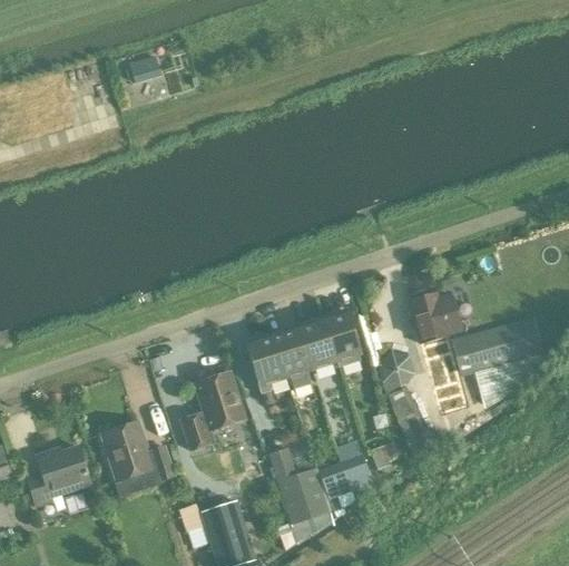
[(136,81),(160,74),(156,56),(130,64),(136,81)]
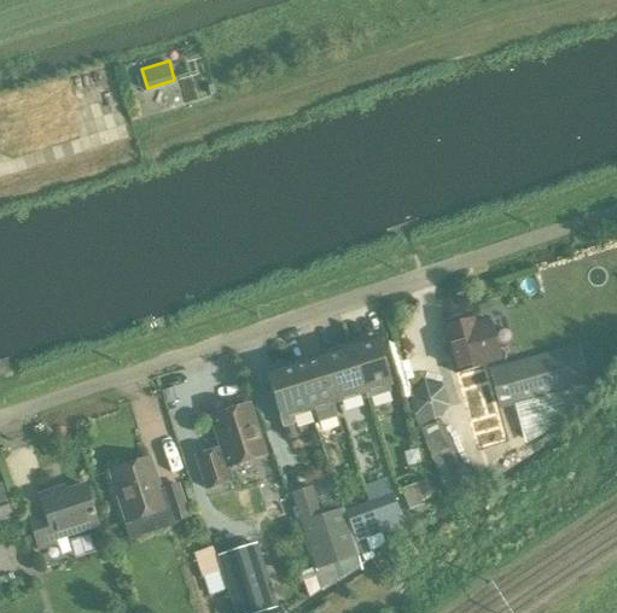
[(473,316),(444,323),(465,402),(469,401),(479,441),(505,433),(498,406),(500,404),(496,391),(513,386),(518,402),(587,383),(589,383),(577,342),(488,367),(487,361),(501,356),(489,314),(475,319),(473,316)]
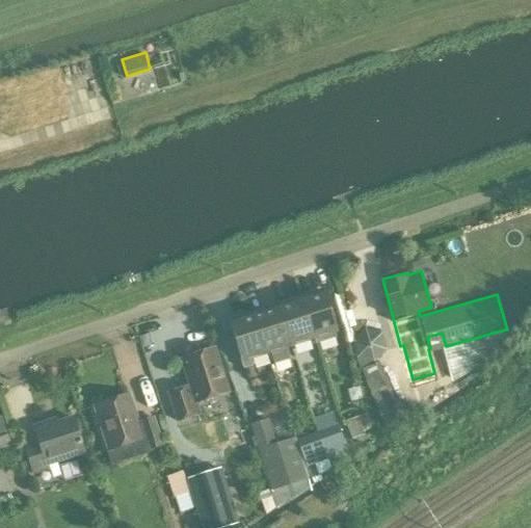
[(324,289),(300,297),(313,335),(314,335),(316,341),(336,335),(334,328),(336,327),(324,289)]
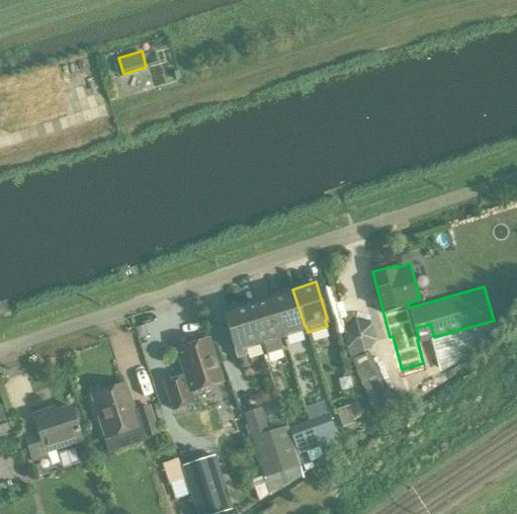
[(305,326),(292,289),(271,295),(283,333),(305,326)]
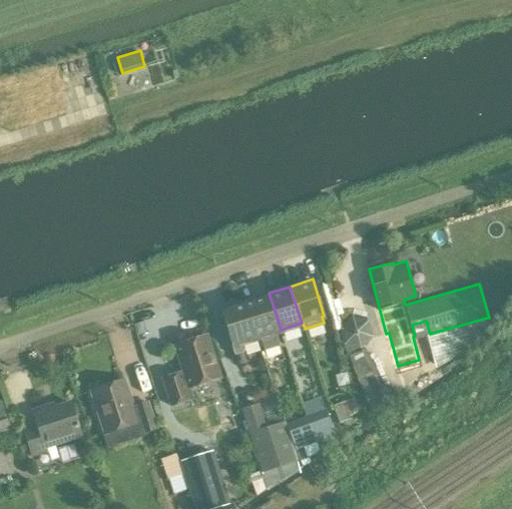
[(265,295),(243,301),(256,340),(262,338),(265,349),(281,344),(277,331),(265,295)]
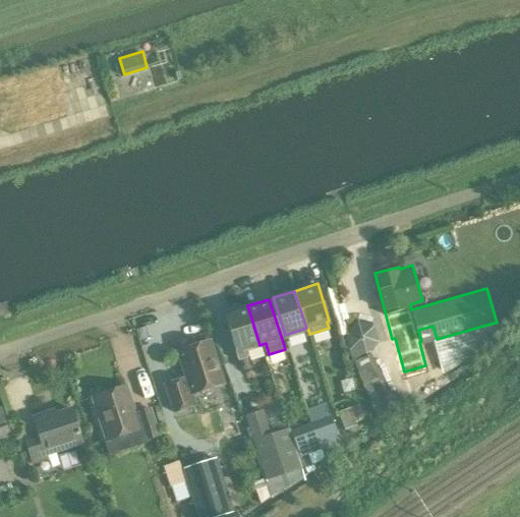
[(246,349),(260,345),(247,305),(224,312),(238,358),(247,355),(246,349)]
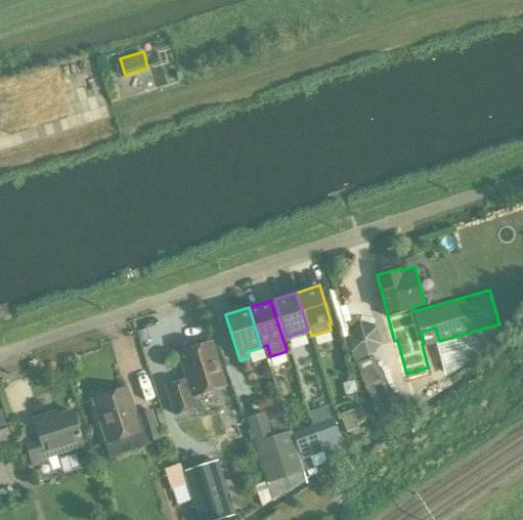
[(369,355),(382,343),(378,327),(362,320),(349,333),(352,349),(369,355)]
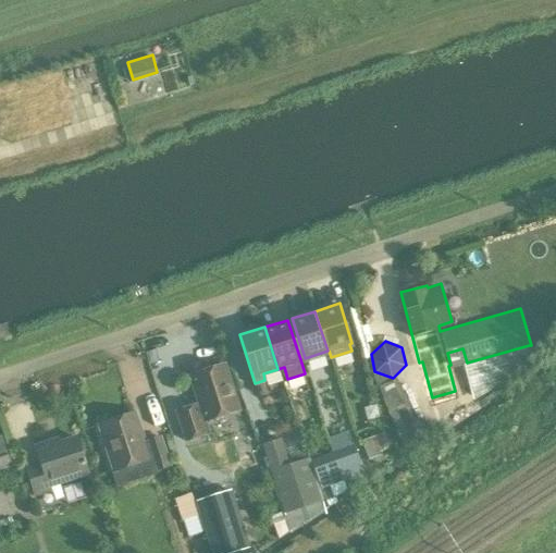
[(187,439),(207,433),(204,421),(239,409),(226,364),(190,375),(199,402),(177,409),(187,439)]
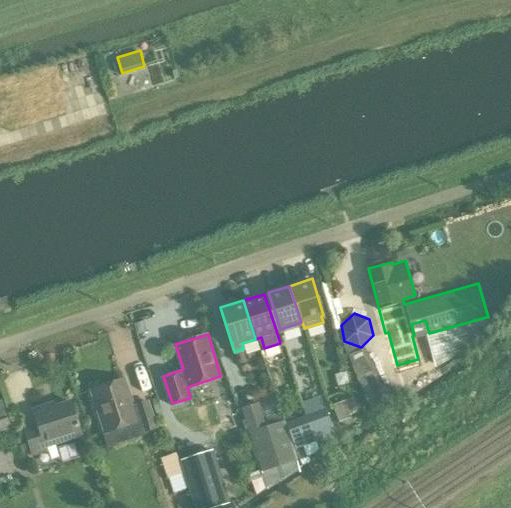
[(390,396),(365,345),(348,351),(357,376),(359,375),(369,404),(381,400),(390,396)]
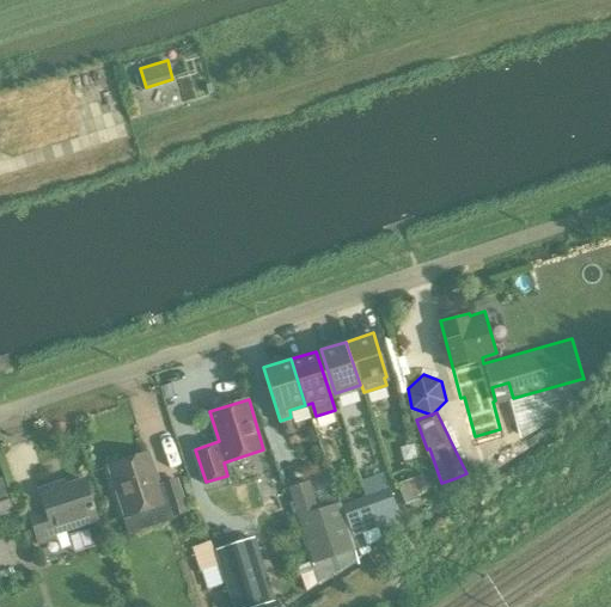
[(159,485),(148,452),(110,464),(127,516),(132,528),(187,510),(176,480),(159,485)]
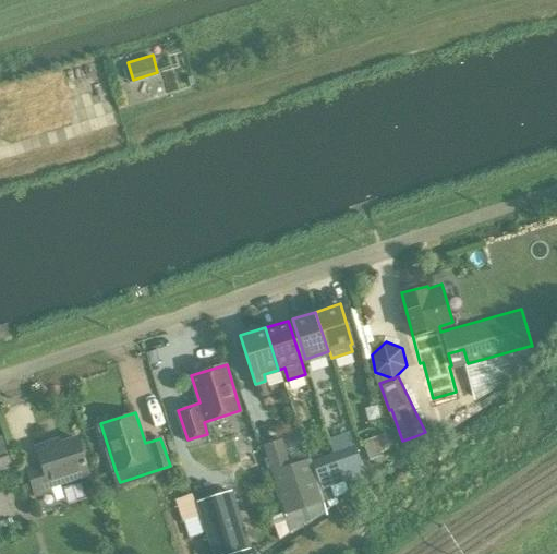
[(368,458),(380,455),(379,450),(390,447),(384,433),(363,440),(368,458)]
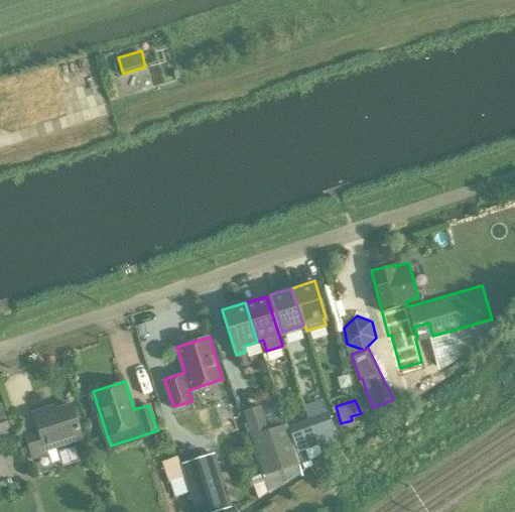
[(83,438),(71,401),(50,407),(49,403),(32,408),(37,424),(22,428),(31,459),(48,453),(47,450),(83,438)]
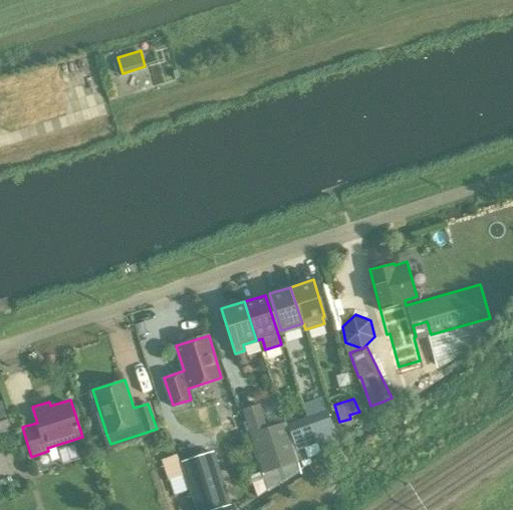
[(0,401),(0,431),(10,428),(1,401),(0,401)]
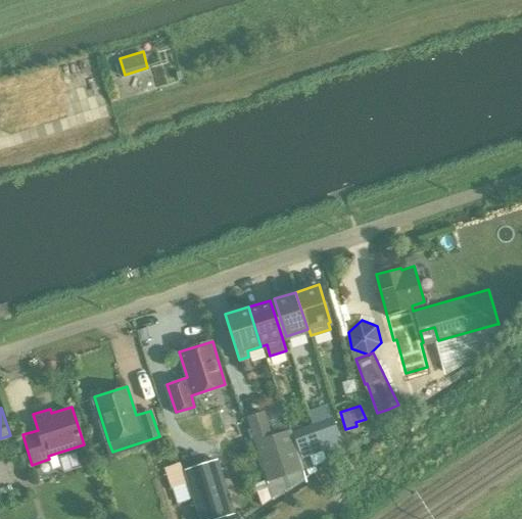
[(273,434),(270,426),(265,411),(246,416),(267,479),(302,468),(290,429),(273,434)]
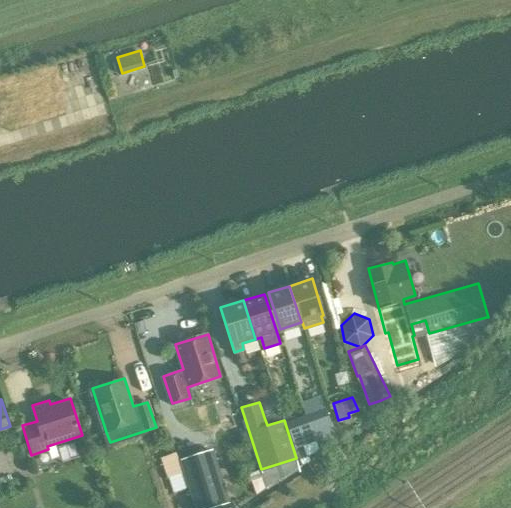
[(316,440),(334,433),(325,407),(306,414),(316,440)]
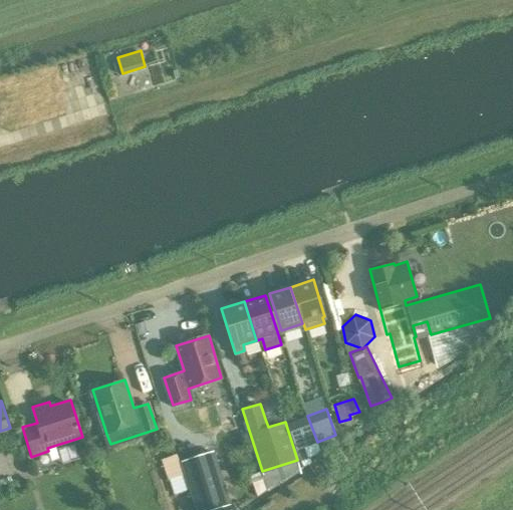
[(296,450),(317,442),(307,416),(287,423),(296,450)]
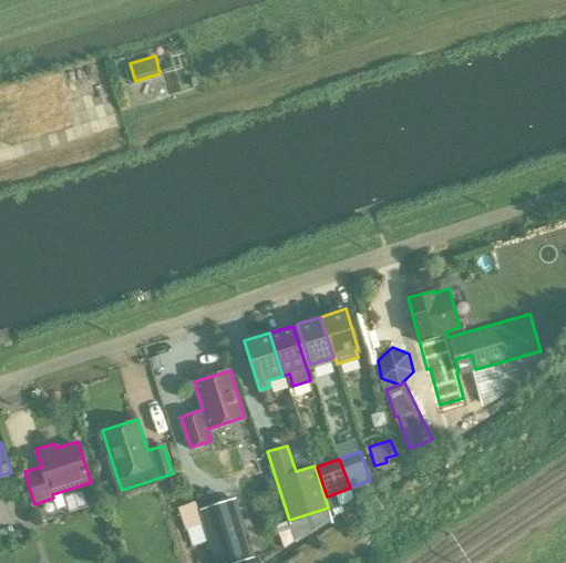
[(236,497),(201,508),(217,562),(232,562),(255,555),(236,497)]
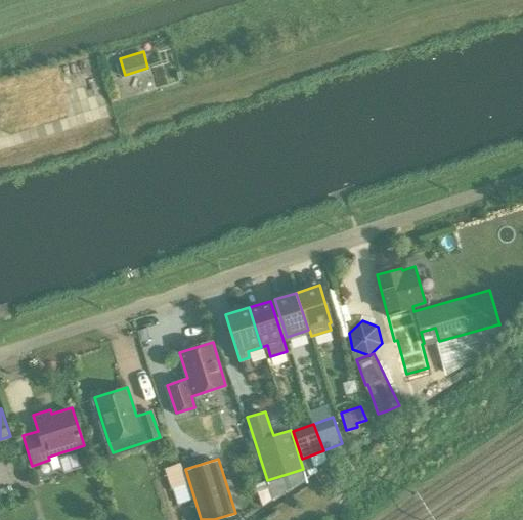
[(171,487),(185,483),(187,482),(180,461),(164,466),(167,473),(171,487)]
